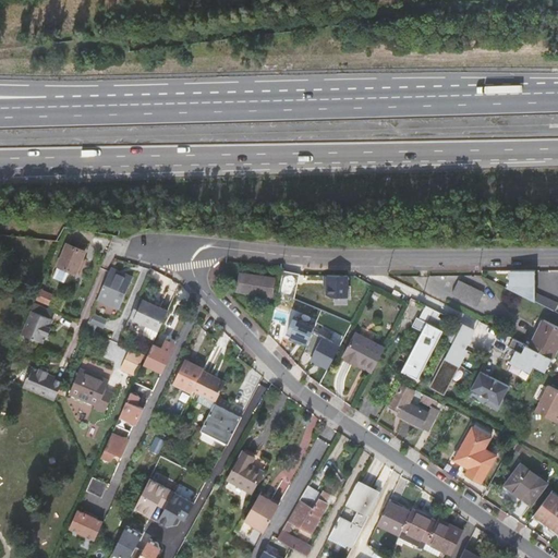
[(84,257),(67,251),(57,273),(69,277),(75,280),(75,278),(82,265),(84,257)]
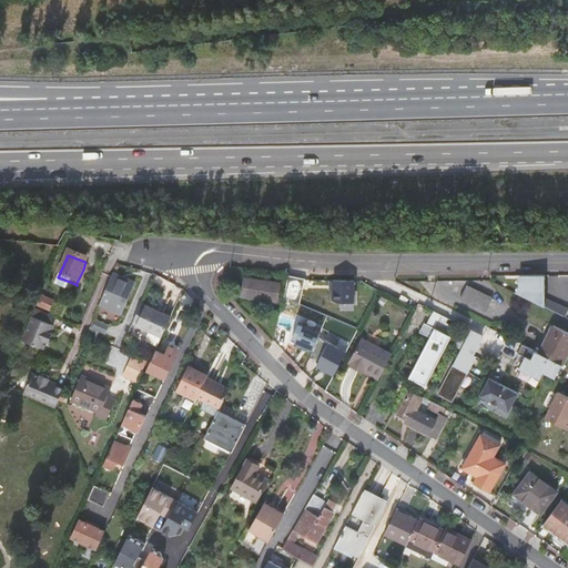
[(85,271),(83,270),(77,283),(80,285),(85,271)]
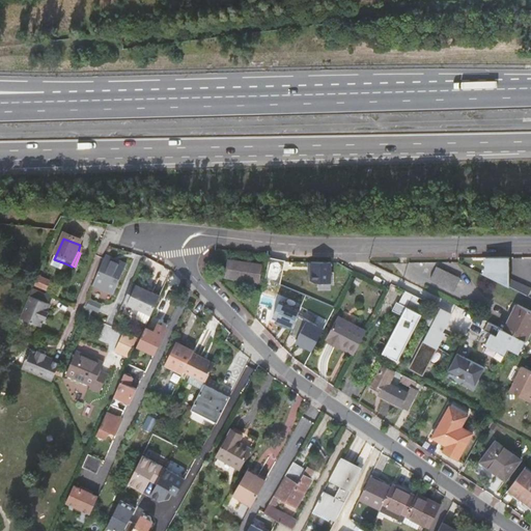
[(95,286),(118,291),(127,259),(104,254),(95,286)]
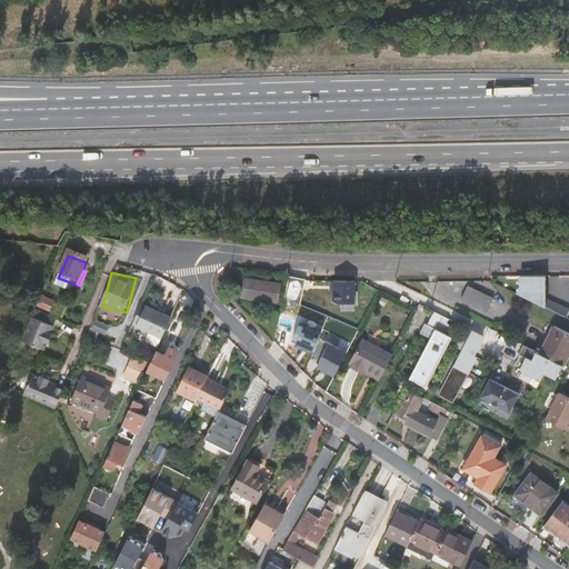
[(519,299),(547,300),(548,275),(520,273),(519,299)]
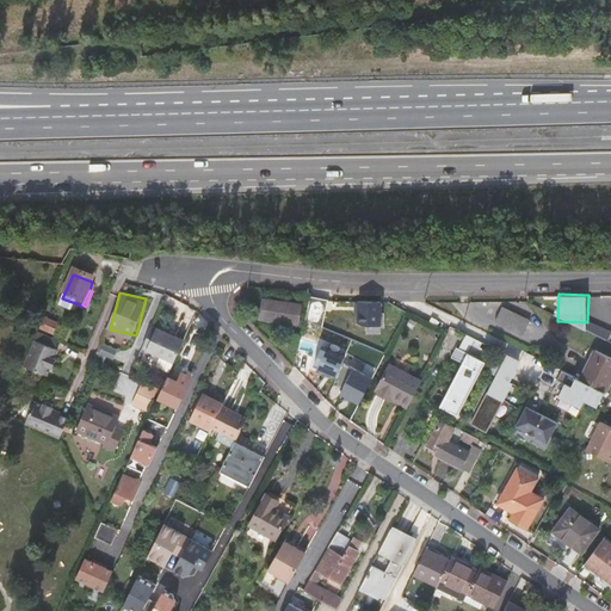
[(75,303),(62,298),(57,310),(69,316),(75,303)]
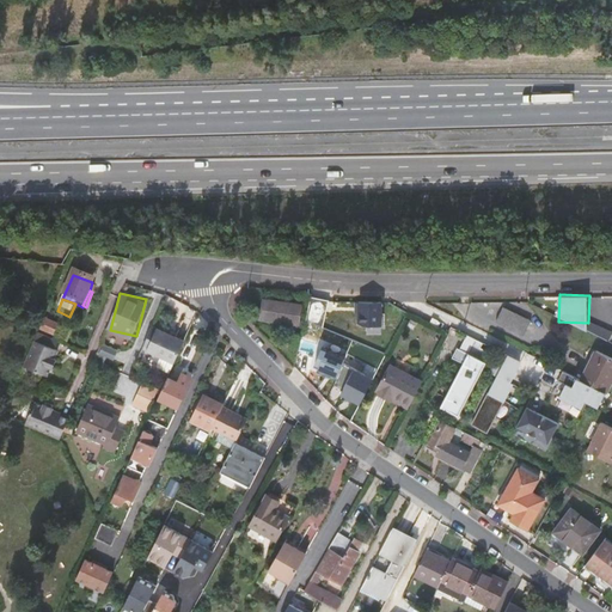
[(359,323),(384,324),(385,300),(359,299),(359,323)]
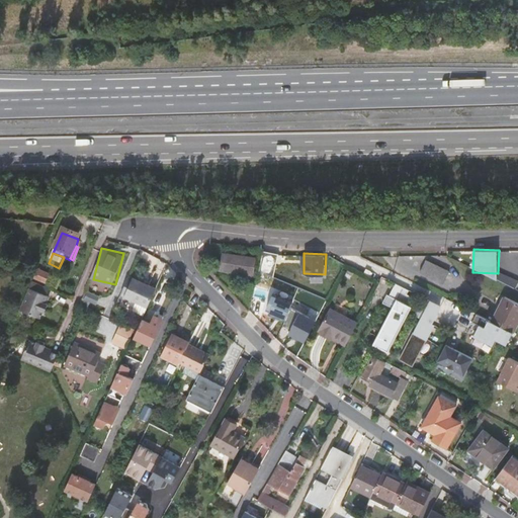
[(220,271),(250,275),(251,260),(222,256),(220,271)]
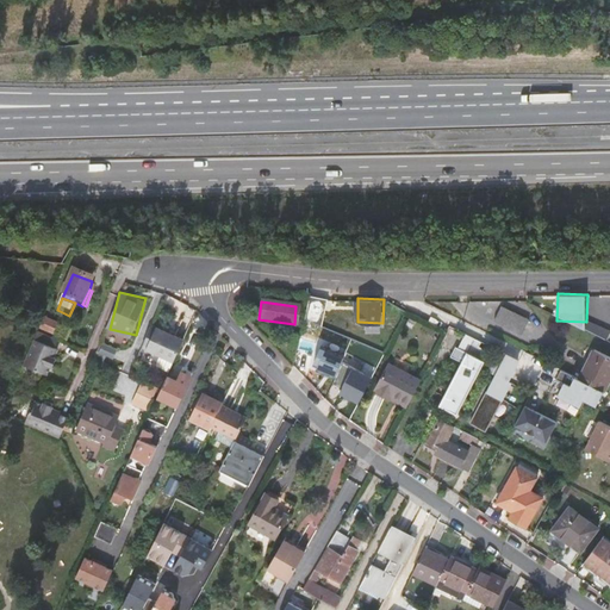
[(500,306),(495,319),(522,332),(528,321),(500,306)]
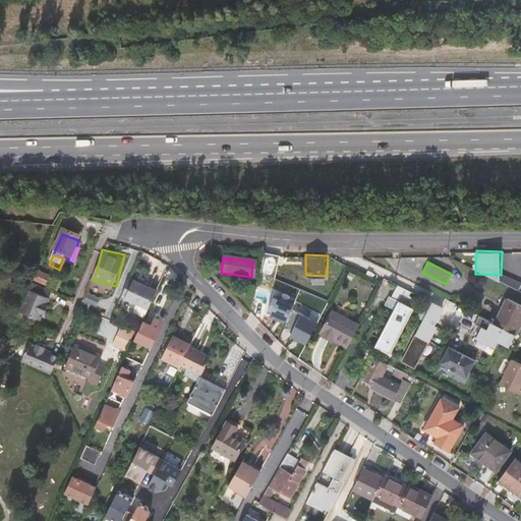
[(446,284),(422,273),(421,274),(445,286),(446,284)]
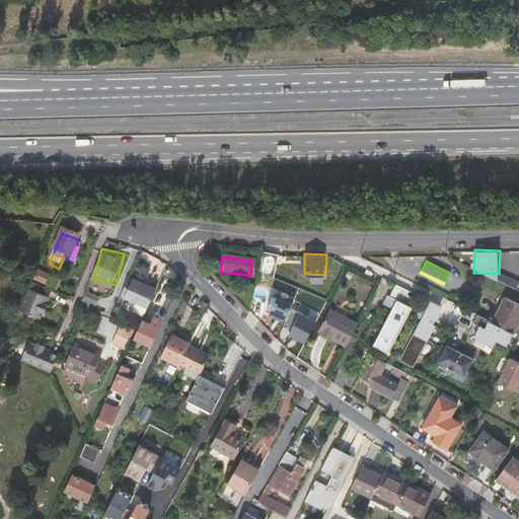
[(518,280),(502,272),(499,278),(517,288),(518,283),(518,280)]
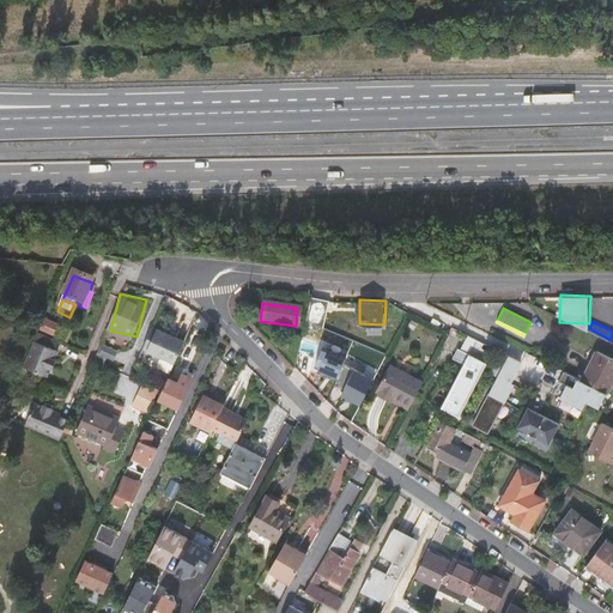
[(55,331),(42,326),(38,335),(52,341),(55,331)]
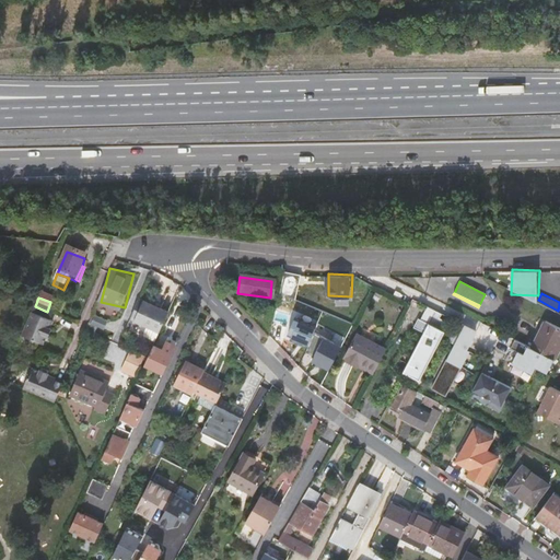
[(160,331),(168,312),(161,308),(153,305),(140,300),(131,319),(160,331)]
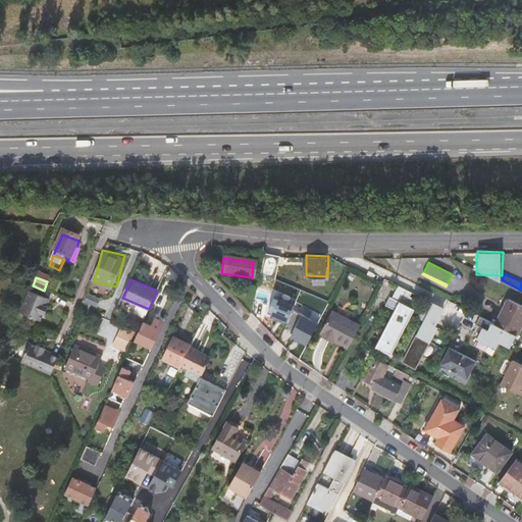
[(410,296),(412,292),(399,284),(396,290),(400,292),(407,295),(418,301),(419,300),(410,296)]
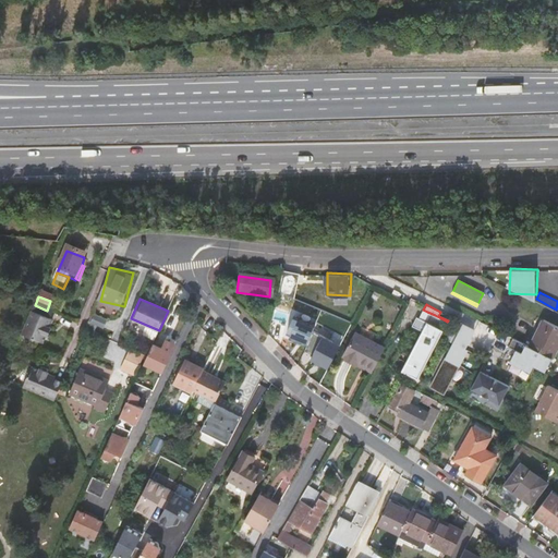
[(427,312),(423,310),(420,317),(417,316),(413,325),(423,330),(403,371),(419,379),(447,322),(435,315),(427,312)]
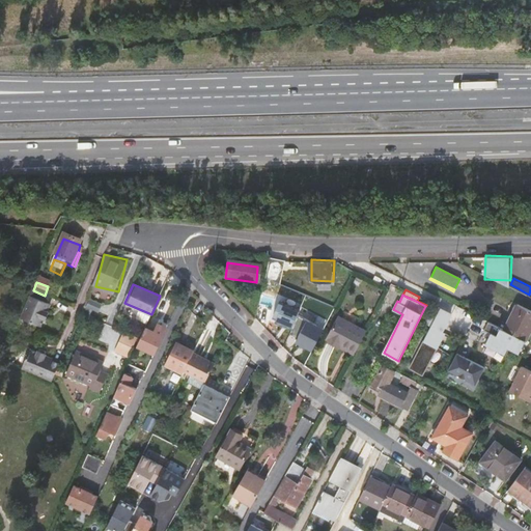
[(51,312),(49,311),(49,310),(47,309),(50,303),(31,296),(22,317),(43,326),(46,317),(48,318),(51,312)]
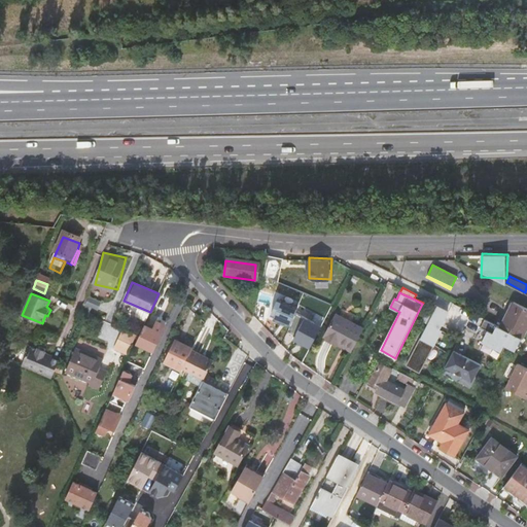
[(296,332),(293,340),(313,347),(322,322),(296,313),(300,306),(278,297),(271,317),(291,324),(289,329),(296,332)]
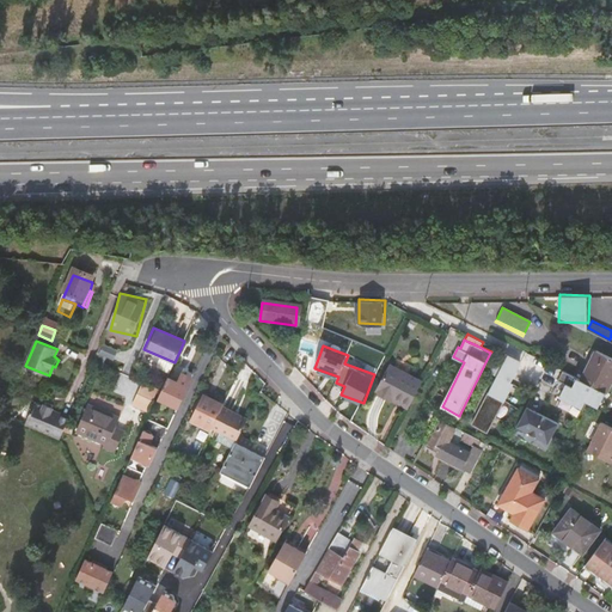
[(505,352),(472,423),(491,432),(524,359),(505,352)]
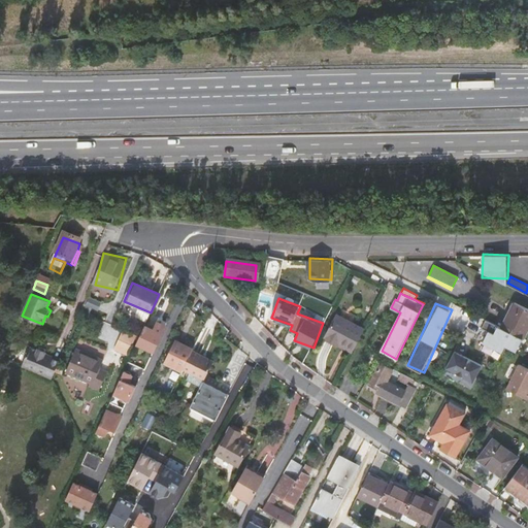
[(502,328),(522,338),(527,326),(527,309),(515,303),(502,328)]
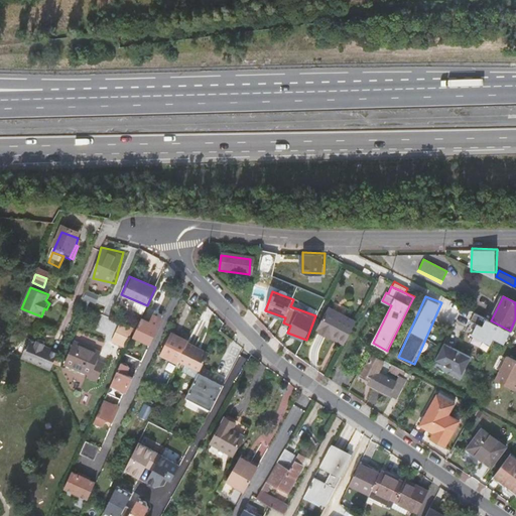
[(346,342),(356,323),(329,308),(317,331),(337,341),(338,338),(346,342)]
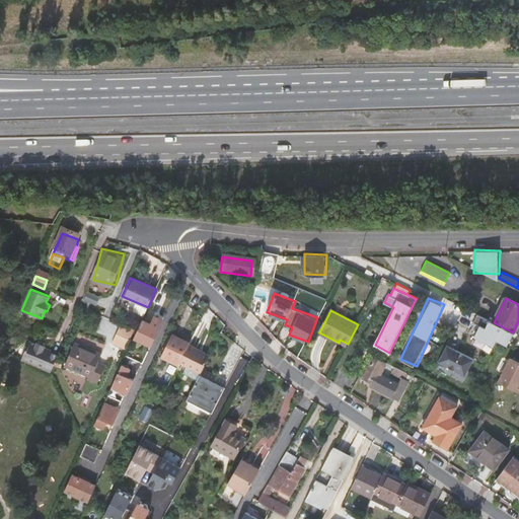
[(143,320),(135,338),(152,346),(163,320),(155,316),(152,324),(143,320)]
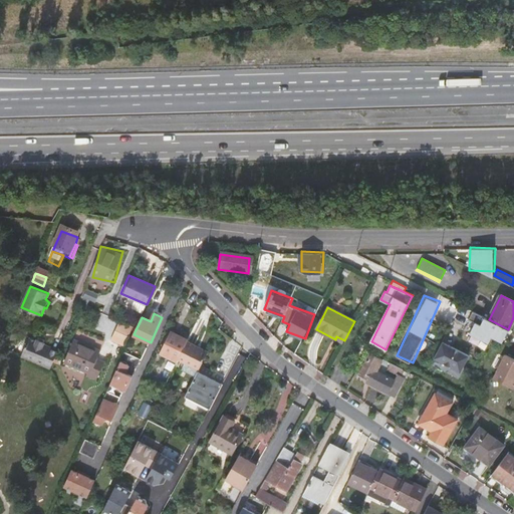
[(133,327),(119,321),(111,339),(124,345),(133,327)]
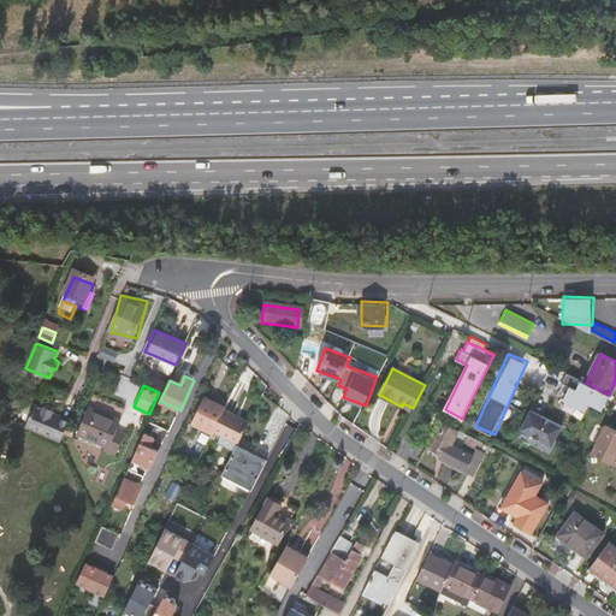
[(194,422),(213,433),(214,431),(225,409),(227,404),(215,398),(214,402),(207,398),(194,422)]
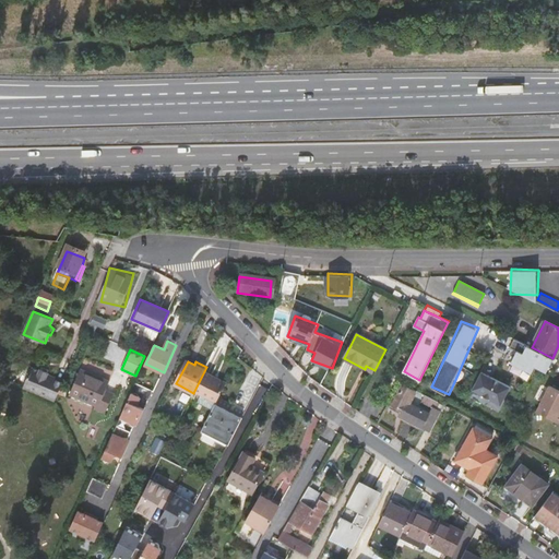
[(33,367),(25,387),(57,401),(64,381),(57,378),(58,377),(49,373),(50,371),(43,368),(42,370),(33,367)]
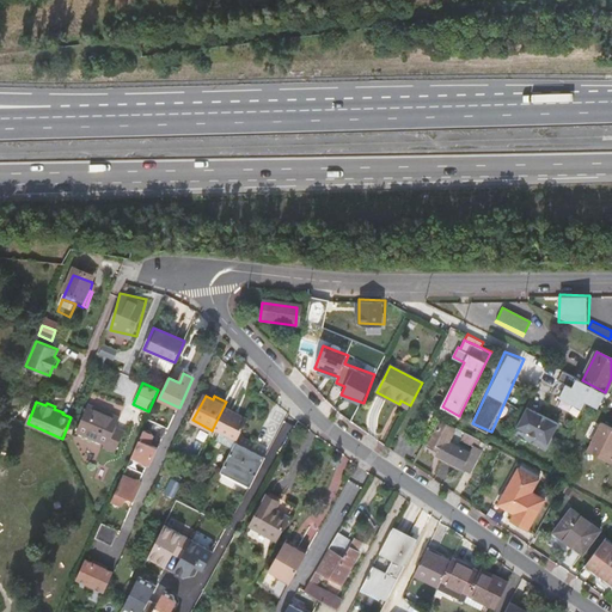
[(116,453),(122,439),(114,434),(117,427),(121,418),(90,404),(78,433),(110,446),(108,450),(116,453)]
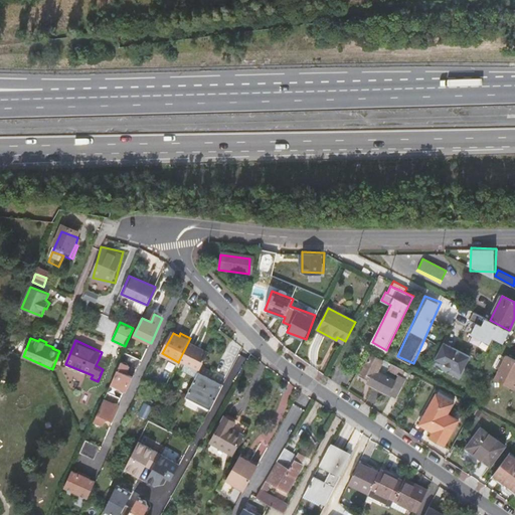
[(434,362),(462,376),(472,354),(444,340),(434,362)]
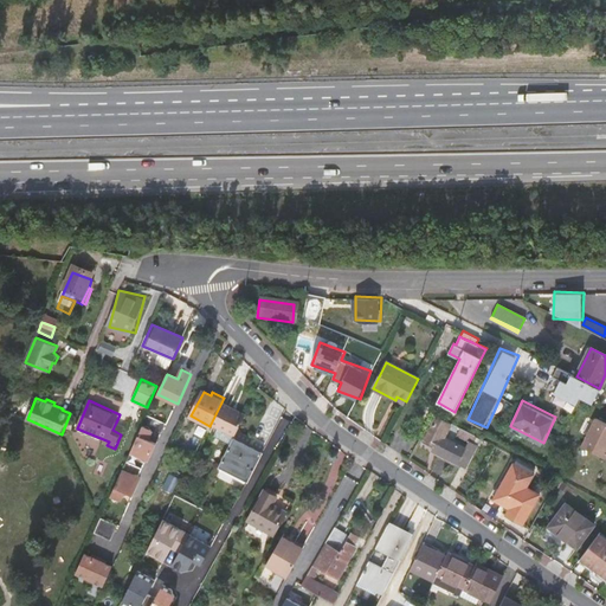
[(246,414),(221,403),(211,424),(236,436),(246,414)]
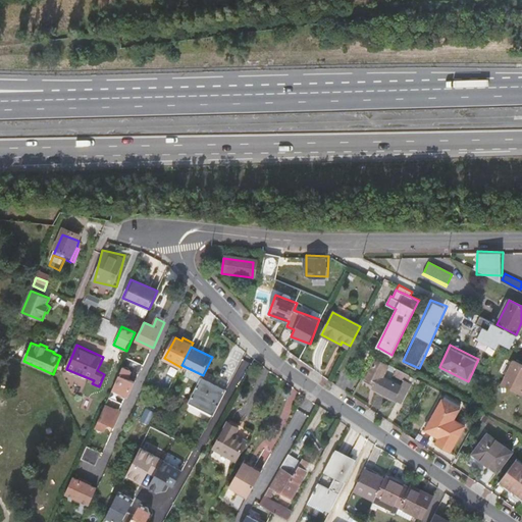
[(386,364),(376,359),(366,380),(374,385),(378,387),(376,390),(394,400),(401,385),(381,376),(386,364)]
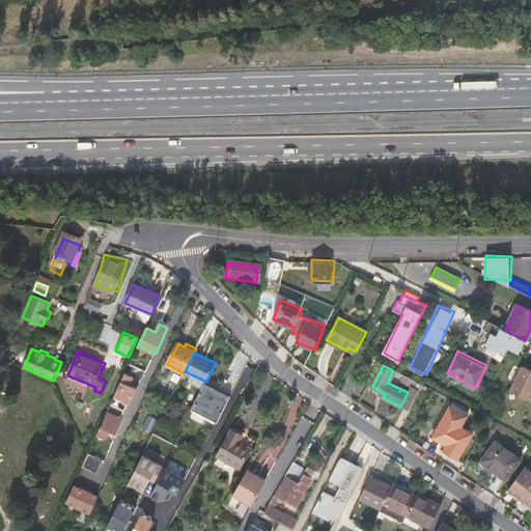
[(530,369),(523,366),(510,390),(530,400),(530,369)]
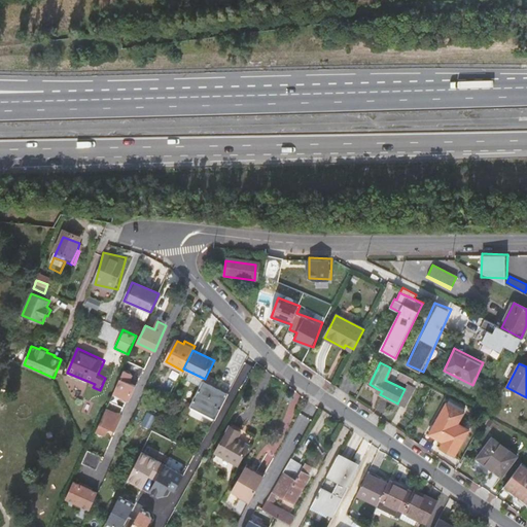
[(101,367),(98,374),(105,378),(108,371),(101,367)]
